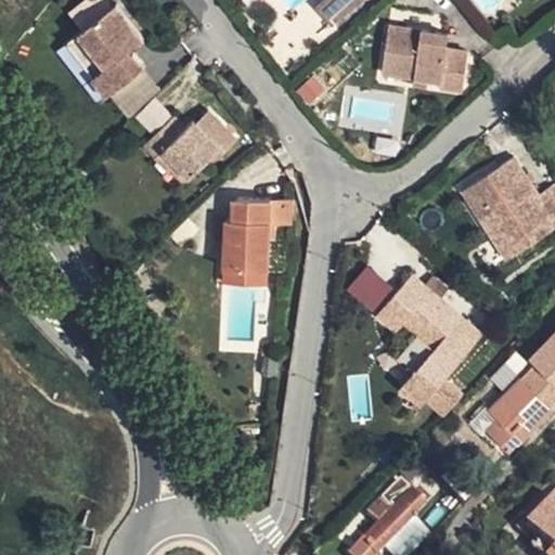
[(116,8),(81,38),(121,82),(143,62),(133,50),(144,40),(116,8)]
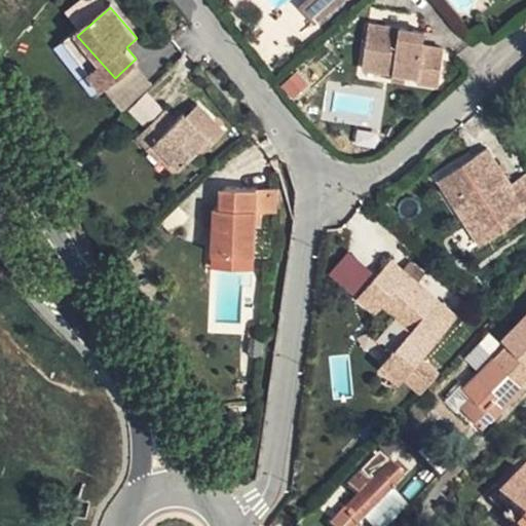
[(364,69),(395,72),(408,74),(420,75),(420,83),(440,86),(444,48),(424,46),(425,30),(368,25),(364,69)]
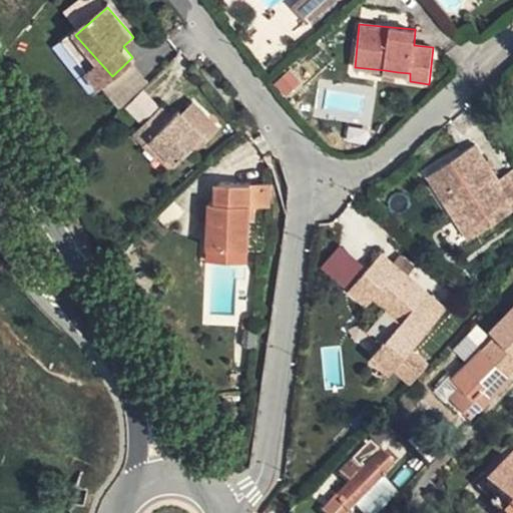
[(112,76),(75,35),(65,45),(101,86),(112,76)]
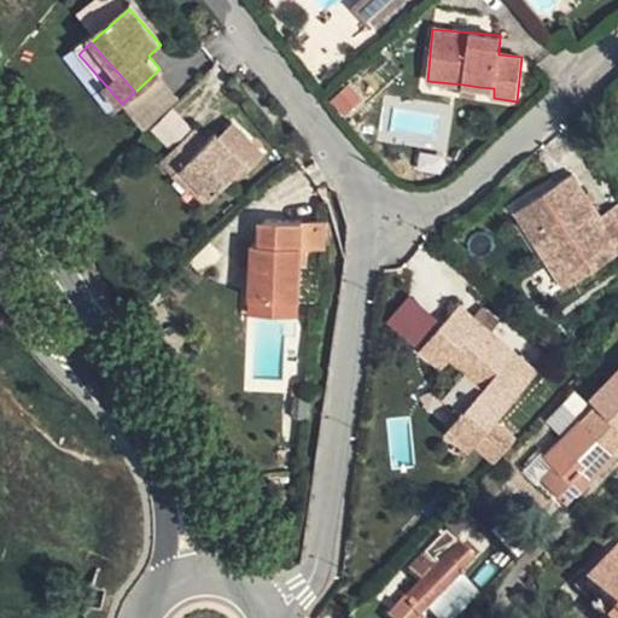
[(479,87),(464,85),(464,94),(478,95),(479,87)]
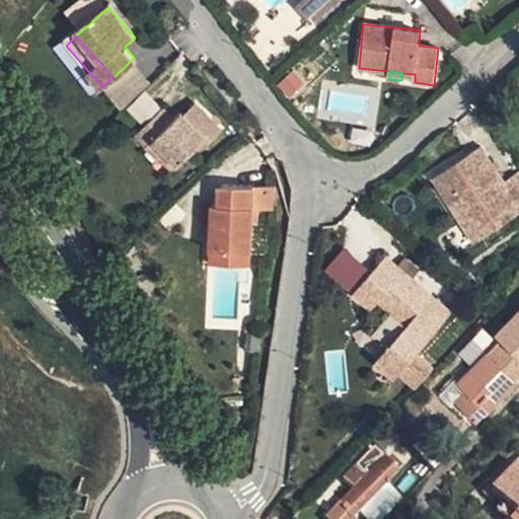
[(126,108),(141,124),(158,106),(143,91),(126,108)]
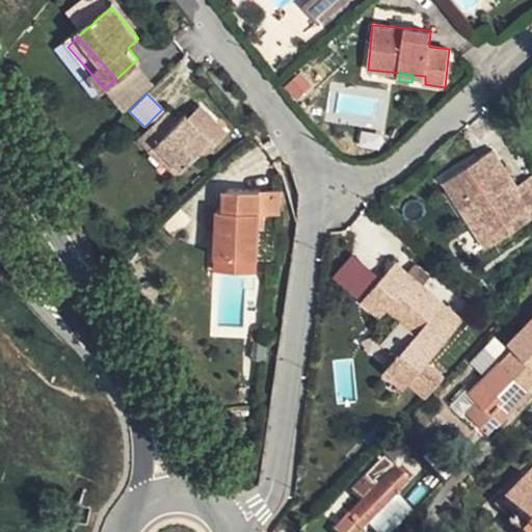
[(195,127),(208,115),(202,108),(189,120),(195,127)]
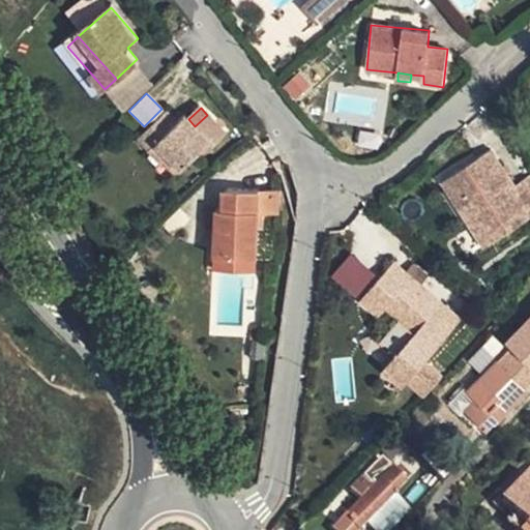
[(227,136),(207,115),(195,126),(188,119),(185,116),(178,122),(168,111),(139,137),(149,149),(156,144),(181,171),(210,144),(214,148),(227,136)]
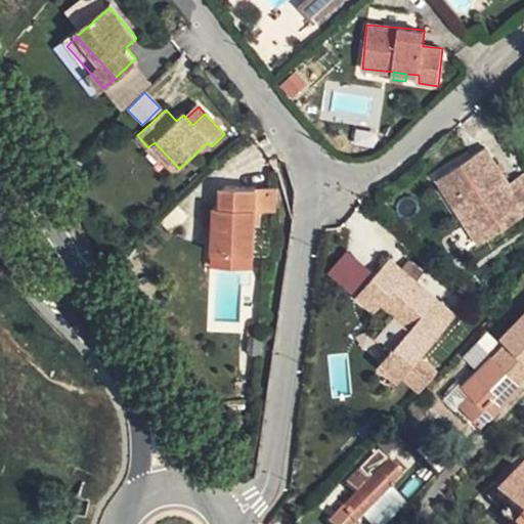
[(479,213),(523,181),(523,156),(517,145),(498,158),(475,123),(427,155),(451,191),(461,185),(479,213)]
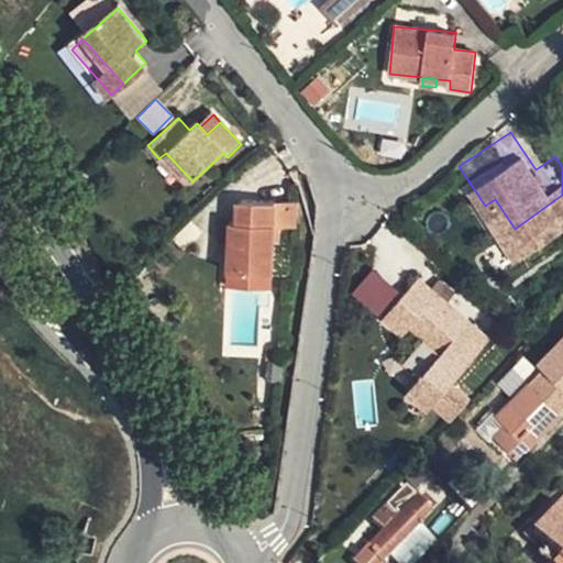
[(186,188),(192,181),(166,153),(158,158),(186,188)]
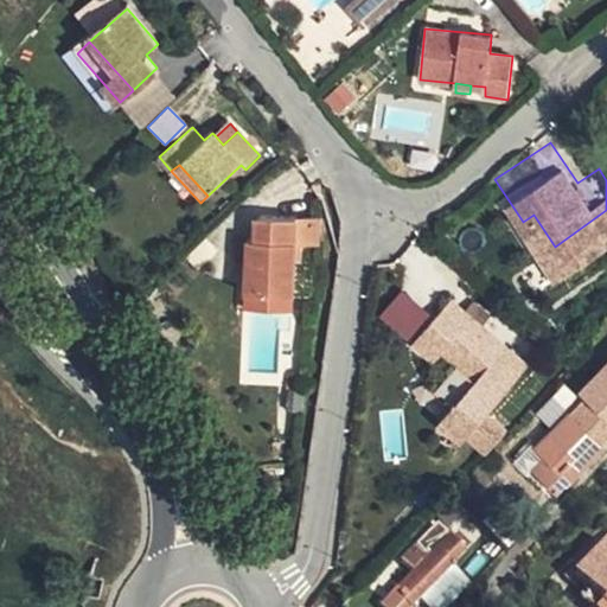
[(534,215),(523,222),(526,227),(544,253),(555,247),(534,215)]
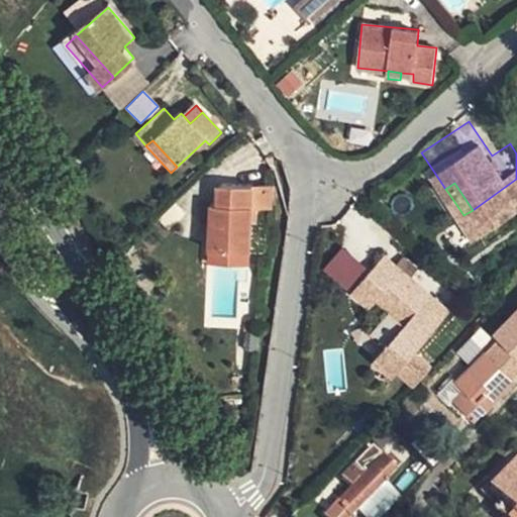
[(255,211),(255,191),(255,189),(224,188),(219,192),(217,208),(212,208),(211,226),(209,256),(252,257),(255,211)]
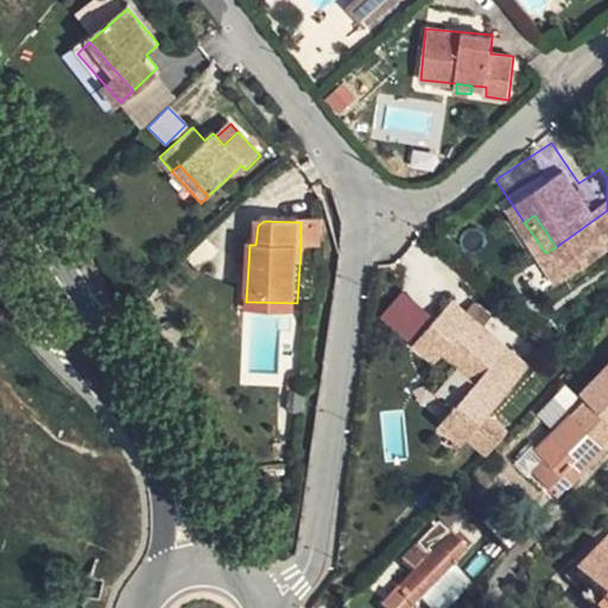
[(317,225),(301,225),(301,248),(316,248),(317,225)]
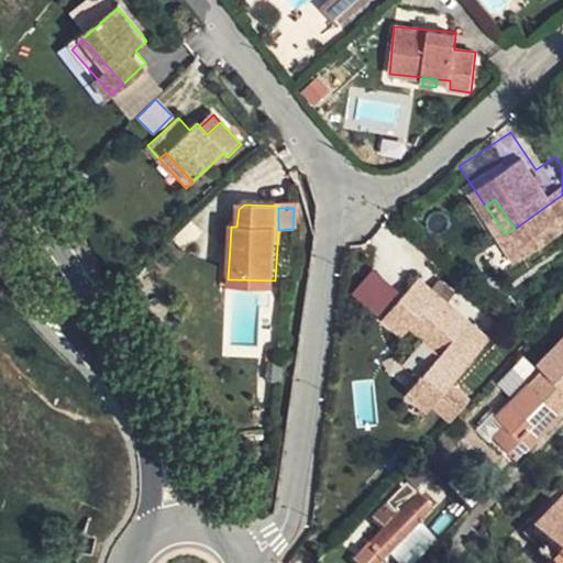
[(230,246),(231,227),(222,227),(222,247),(230,246)]
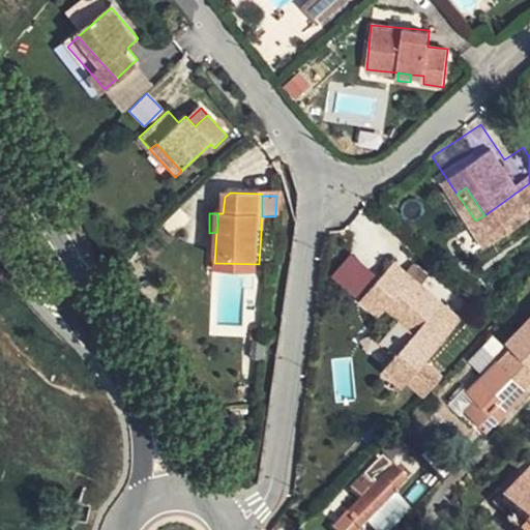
[(329,277),(355,298),(376,274),(350,253),(329,277)]
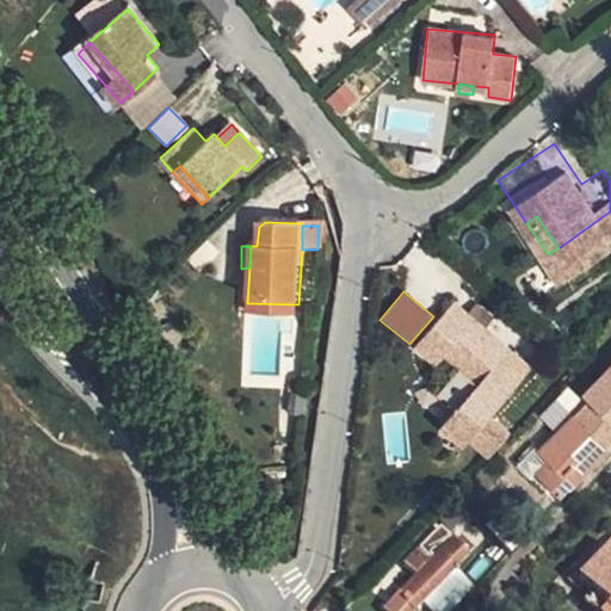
[(446,353),(461,366),(438,393),(457,409),(445,424),(489,461),(512,434),(491,417),(506,400),(520,382),(534,366),(489,328),(471,314),(456,300),(417,346),(437,364),(446,353)]
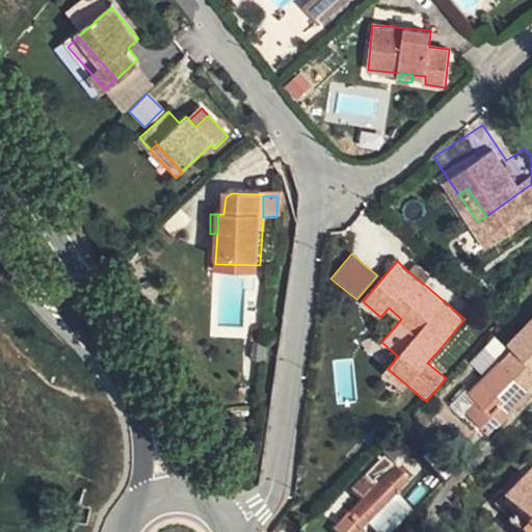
[(410,273),(426,286),(431,278),(417,266),(410,273)]
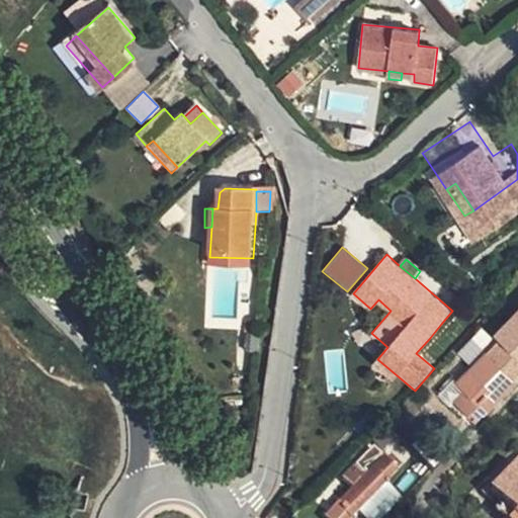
[(496,343),(517,365),(517,310),(490,337),(496,343)]
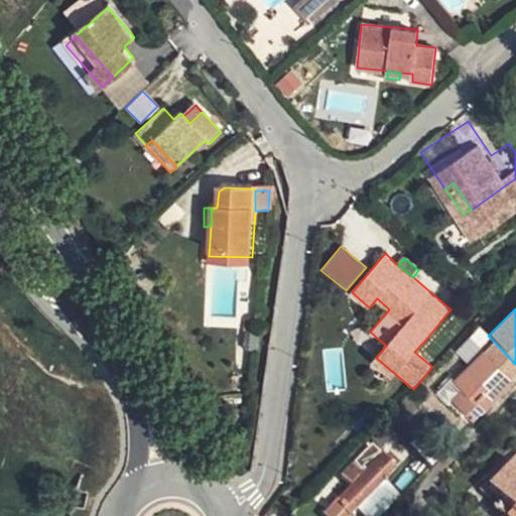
[(471,423),(515,378),(515,364),(494,342),(452,382),(460,391),(466,397),(456,407),(471,423)]
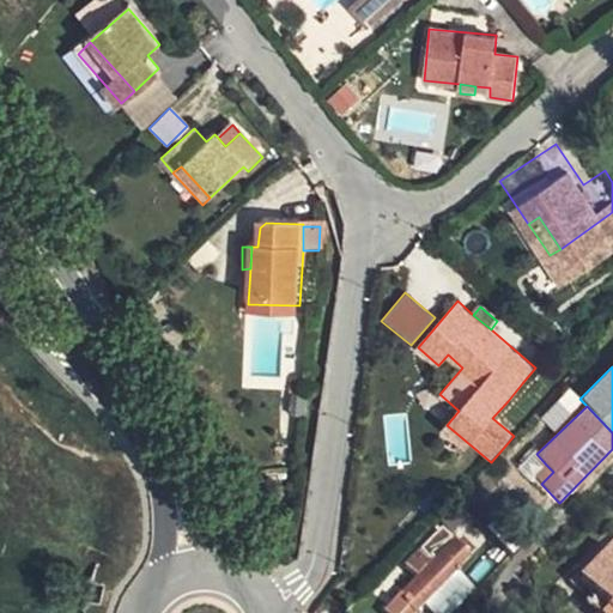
[(553,472),(546,465),(534,477),(541,484),(553,472)]
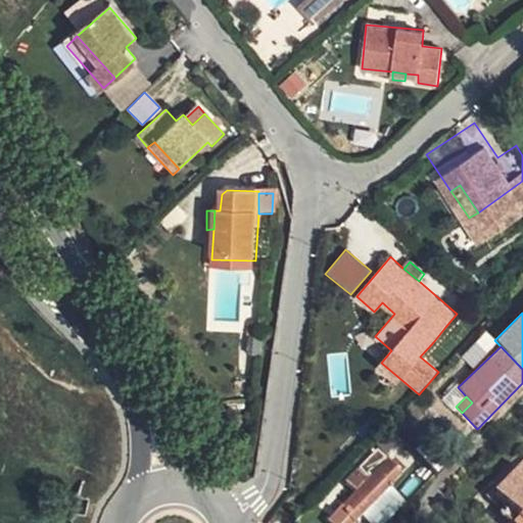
[(522,460),(497,487),(514,502),(522,492),(522,460)]
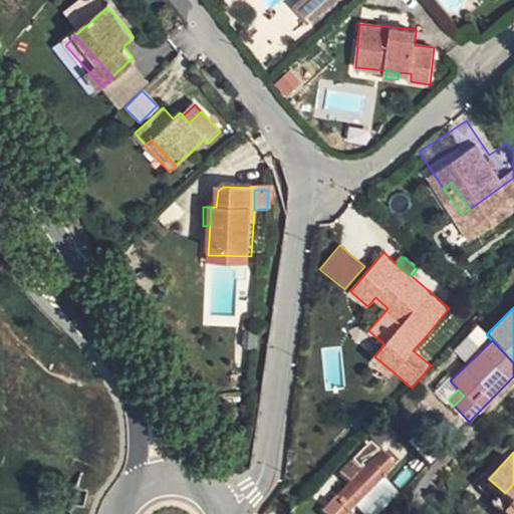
[(326,508),(331,513),(334,513),(344,504),(349,510),(384,473),(371,461),(326,508)]
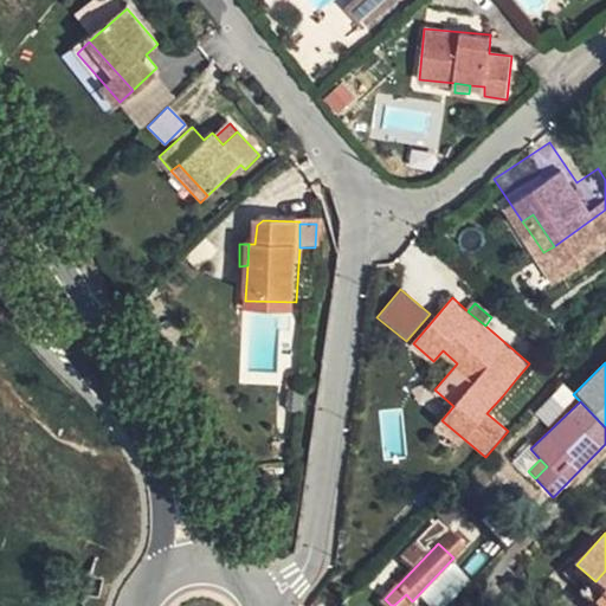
[(605,571),(595,581),(605,592),(605,571)]
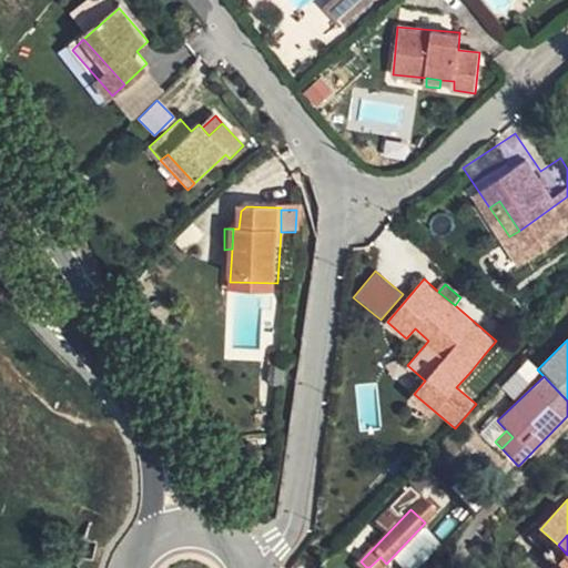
[(381,557),(369,567),(381,567),(386,564),(381,557)]
